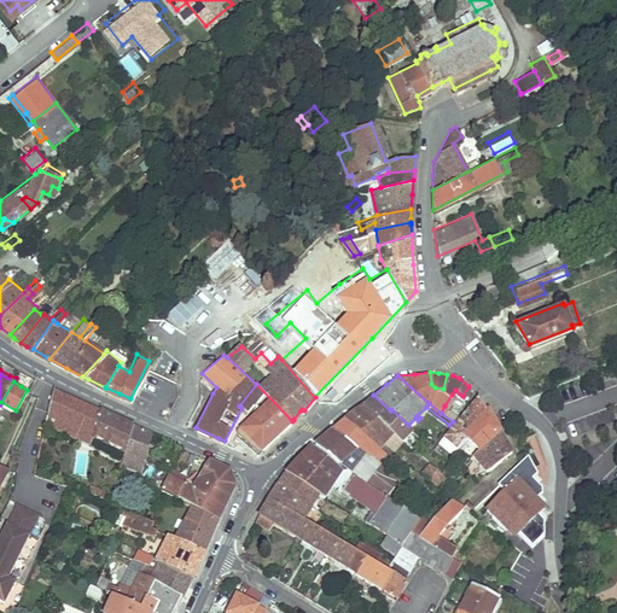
[(239,406),(242,408),(225,441),(230,443),(237,432),(246,441),(260,451),(269,443),(284,428),(292,421),(256,384),(239,406)]
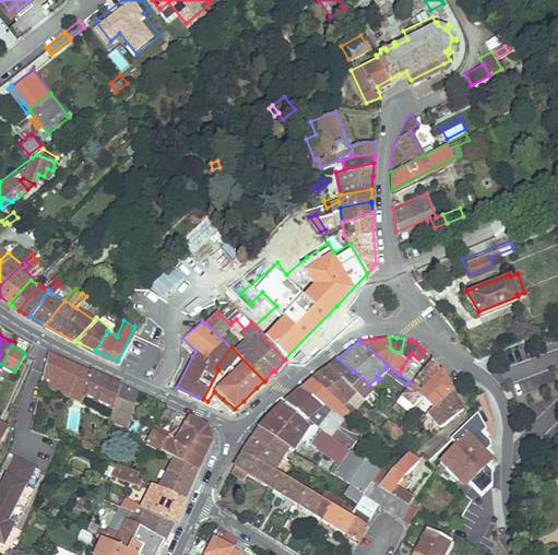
[(48,349),(43,373),(42,380),(66,392),(69,385),(70,386),(76,362),(54,352),(48,349)]
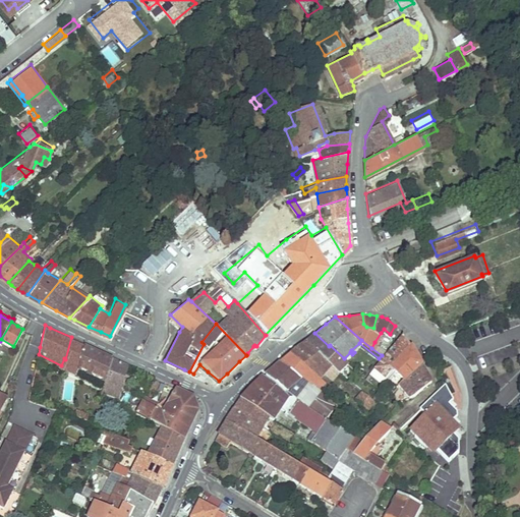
[(405,336),(401,331),(386,350),(382,355),(379,358),(372,365),(386,377),(395,367),(391,363),(410,343),(405,336)]
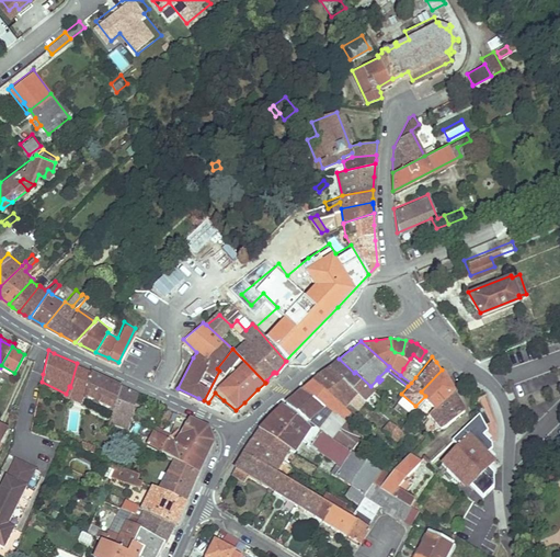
[(354,373),(339,359),(334,362),(329,365),(364,398),(373,388),(370,386),(355,372),(354,373)]
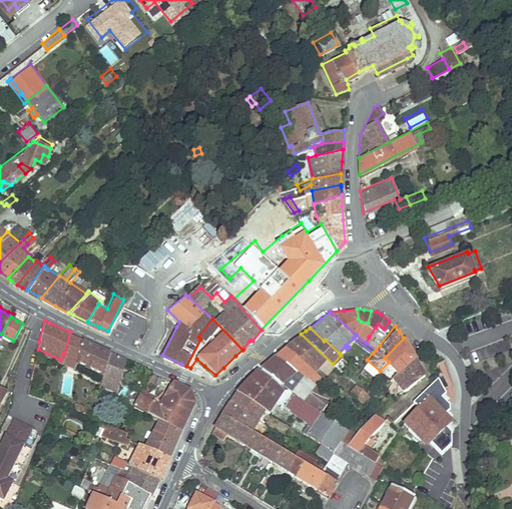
[(106,349),(70,332),(64,354),(78,361),(77,363),(103,375),(111,351),(106,349)]
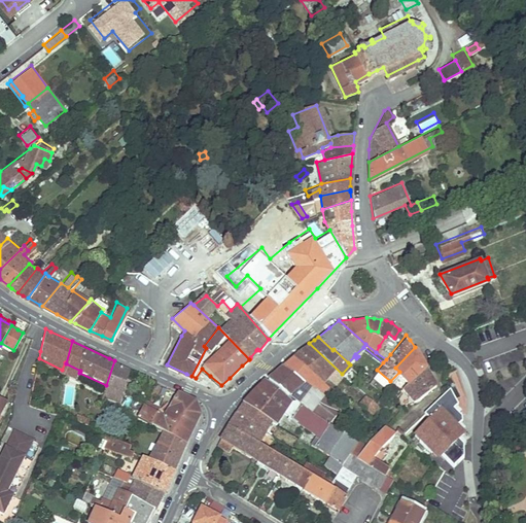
[(342,374),(309,343),(305,347),(294,354),(322,380),(326,376),(335,382),(342,374)]
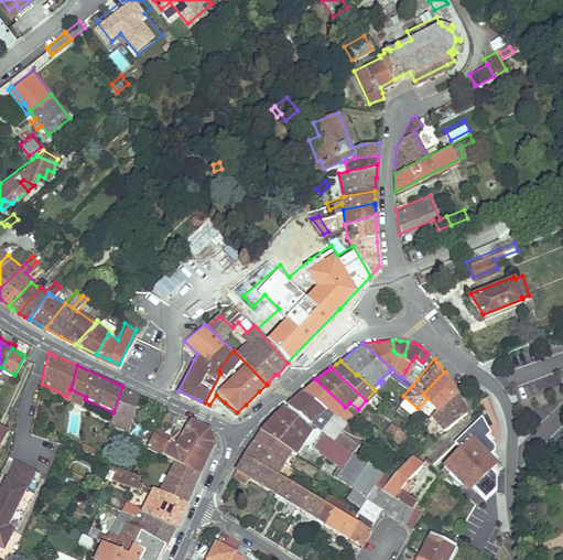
[(418,379),(405,370),(402,377),(413,385),(418,379)]
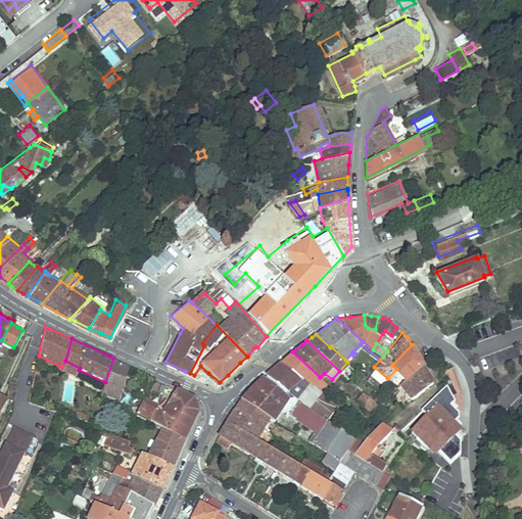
[(414,348),(412,344),(392,365),(396,369),(405,378),(421,362),(414,348)]
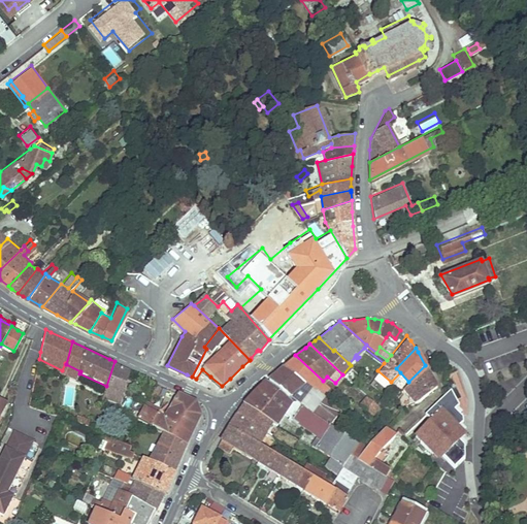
[(323,381),(295,355),(292,358),(284,364),(311,387),(316,389),(323,381)]
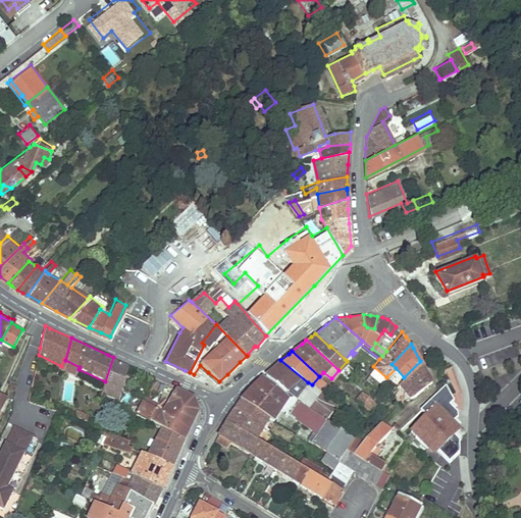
[(127,364),(113,357),(105,381),(103,390),(117,395),(127,364)]
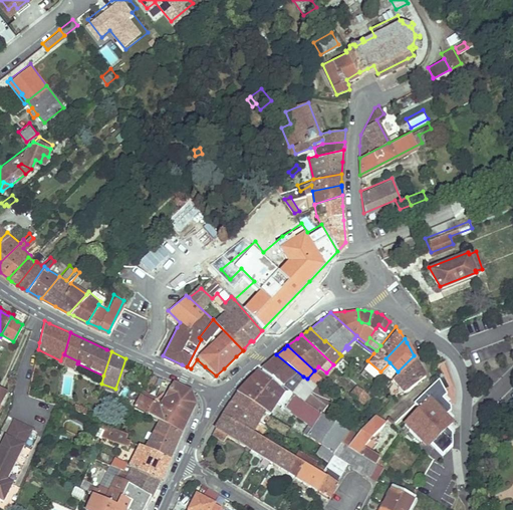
[(77,363),(78,361),(64,354),(63,353),(60,360),(75,367),(77,363)]
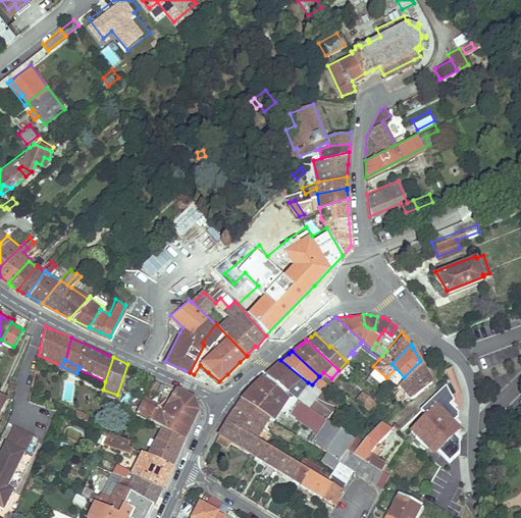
[(308,382),(280,360),(273,366),(270,369),(264,373),(292,395),(307,407),(316,394),(320,390),(312,384),(308,382)]
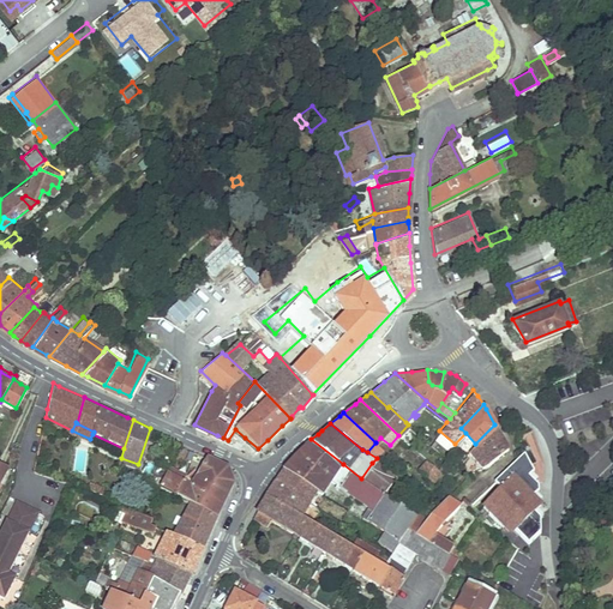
[(502,435),(494,424),(475,444),(469,450),(481,465),(488,462),(508,445),(502,435)]
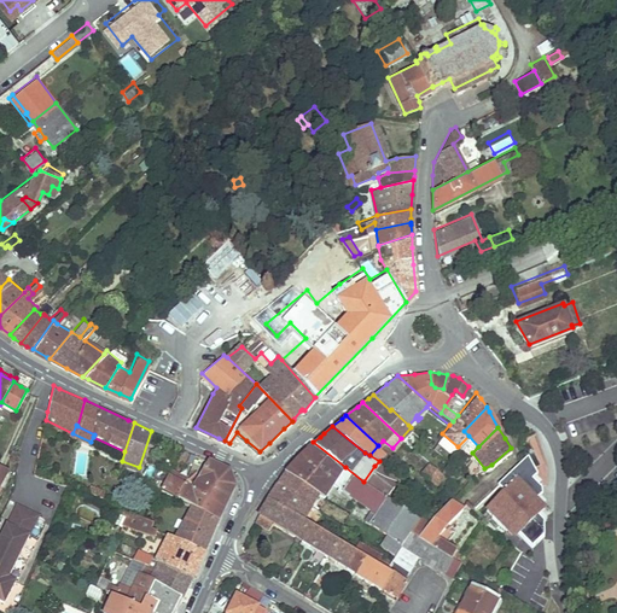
[(545,457),(535,427),(521,437),(528,454),(533,462),(545,457)]
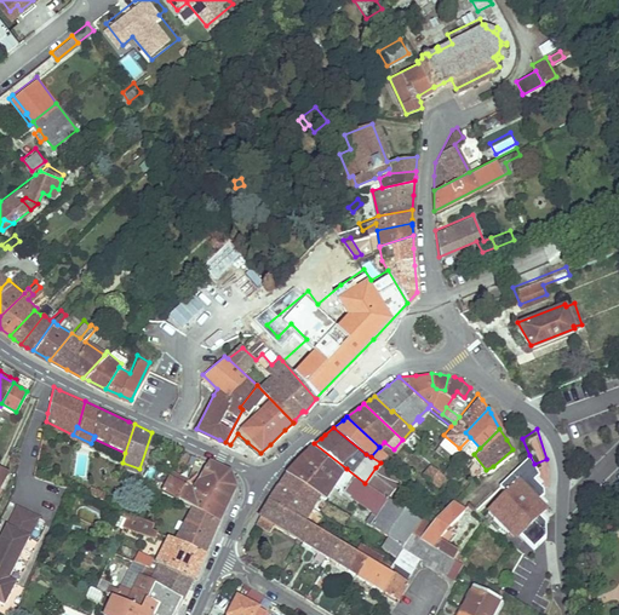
[(338,469),(310,446),(307,450),(302,455),(294,463),(286,472),(319,493),(324,496),(334,481),(371,509),(365,517),(371,522),(387,534),(400,544),(419,518),(389,499),(365,483),(347,469),(342,469),(340,469),(338,469)]
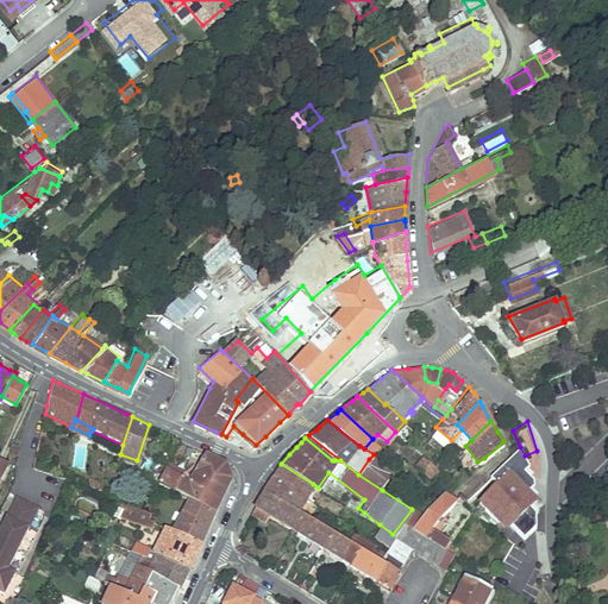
[(422,455),(413,447),(405,455),(415,465),(422,455)]
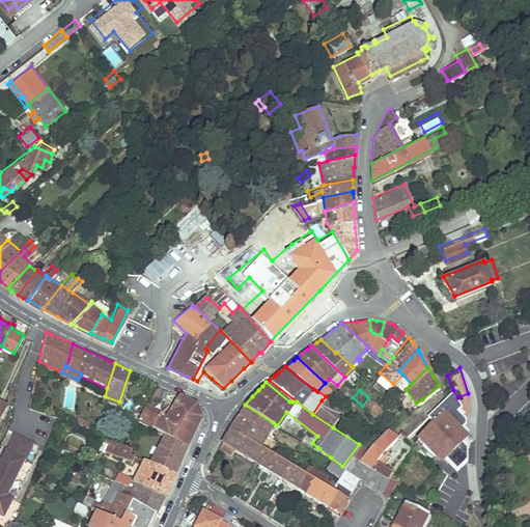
[(457,410),(459,408),(462,407),(462,406),(457,397),(453,390),(427,414),(434,420),(422,431),(426,436),(422,439),(435,452),(436,451),(439,448),(443,453),(456,469),(468,459),(467,447),(467,446),(462,441),(466,438),(467,437),(467,433),(462,427),(466,423),(466,418),(463,415),(457,410)]
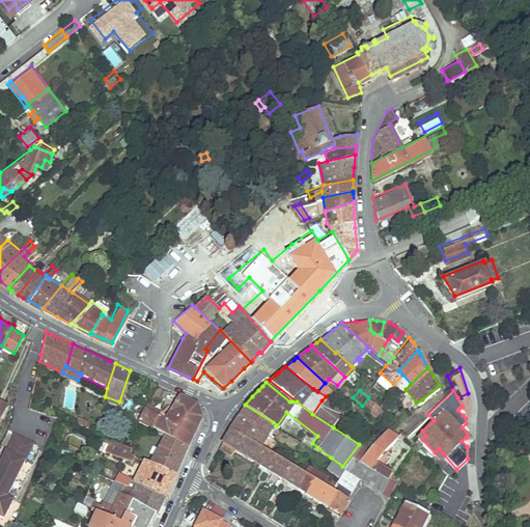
[(196,403),(179,395),(165,419),(158,416),(161,410),(160,410),(147,404),(139,420),(144,423),(154,427),(166,434),(189,445),(195,431),(202,416),(196,403)]
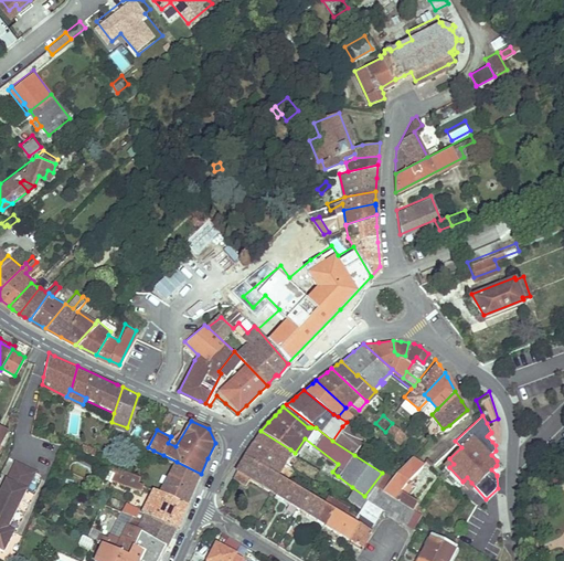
[(366,437),(357,430),(347,422),(342,426),(332,441),(354,455),(366,437)]
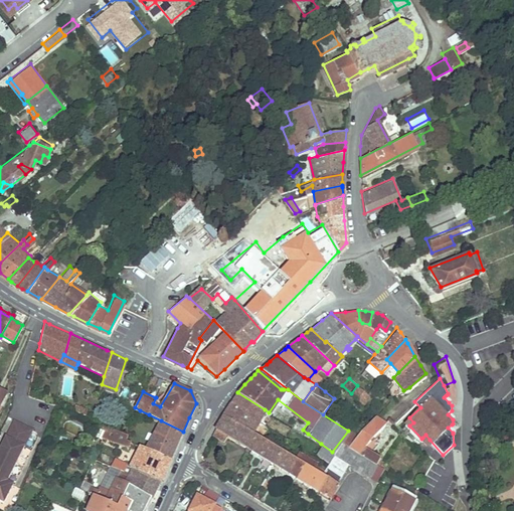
[(365,392),(357,385),(351,393),(362,401),(368,394),(365,392)]
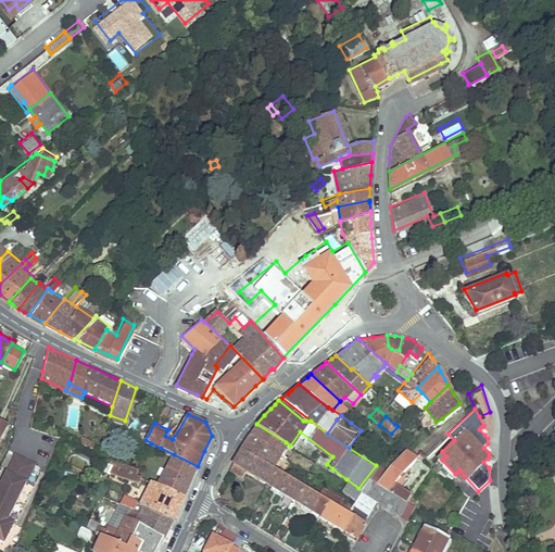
[(154,423),(143,417),(136,436),(146,440),(154,423)]
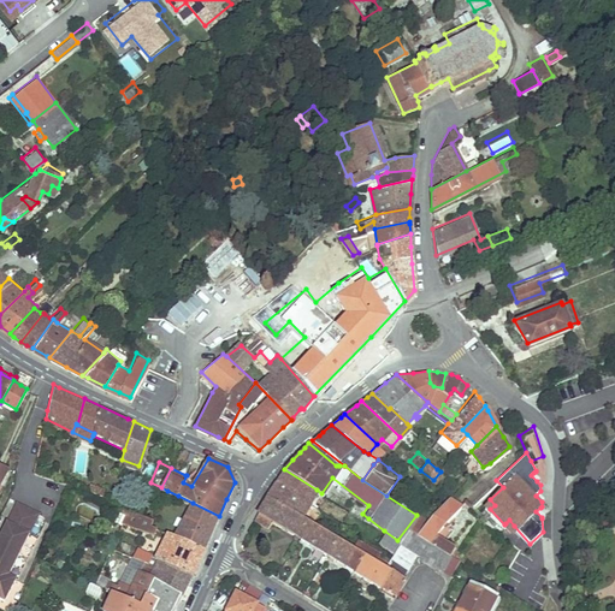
[(317,490),(284,469),(281,475),(278,478),(275,482),(308,502),(317,490)]
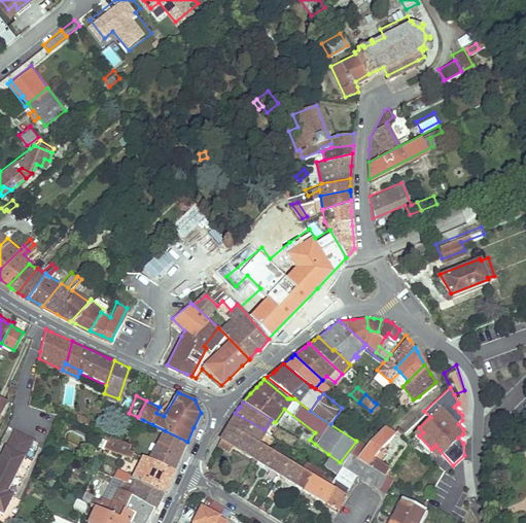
[(374,422),(353,406),(347,413),(367,429),(374,422)]
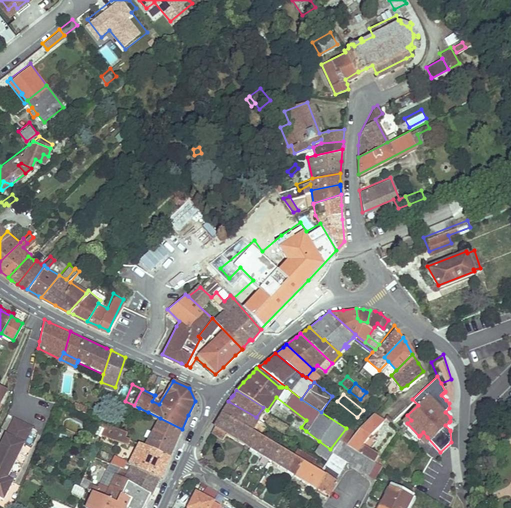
[(256,417),(228,401),(223,409),(221,412),(249,429),(256,417)]
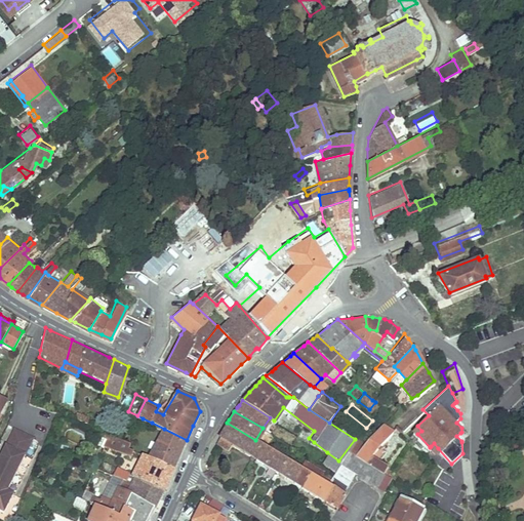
[(89,416),(78,412),(76,417),(87,422),(89,416)]
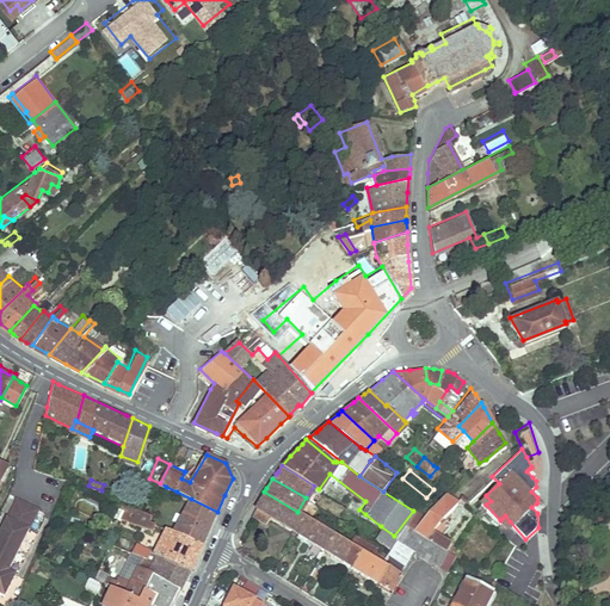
[(297,512),(264,492),(258,501),(251,513),(265,523),(271,514),(296,531),(300,532),(308,518),(297,512)]
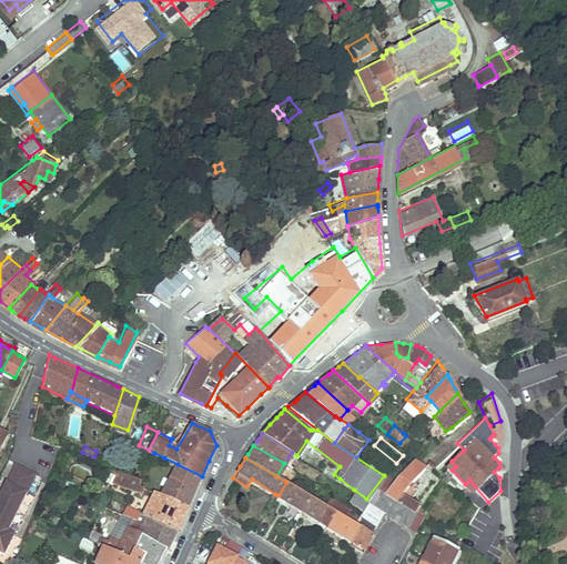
[(390,465),(382,459),(375,467),(384,473),(390,465)]
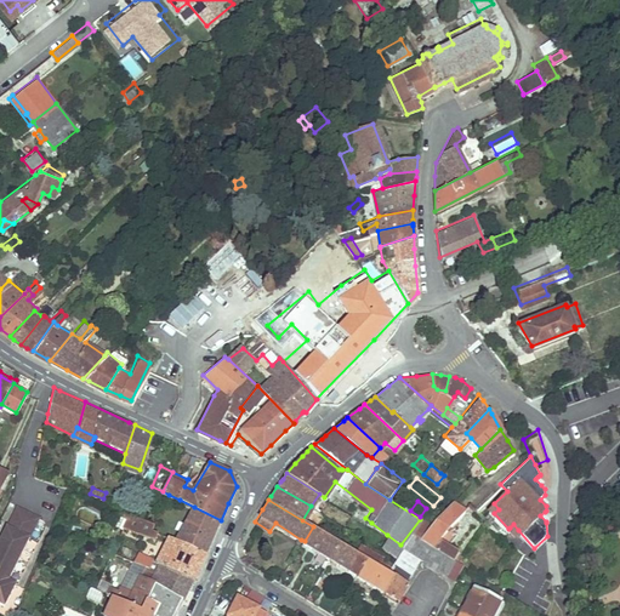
[(464,509),(451,501),(431,524),(420,537),(453,559),(458,551),(445,543),(438,539),(450,525),(464,509)]
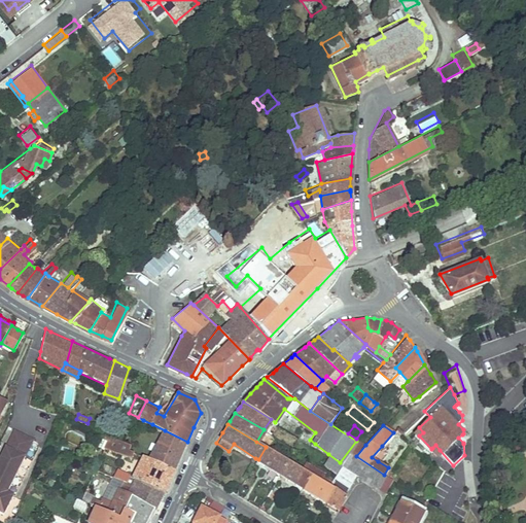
[(423,432),(419,427),(415,431),(419,436),(423,432)]
